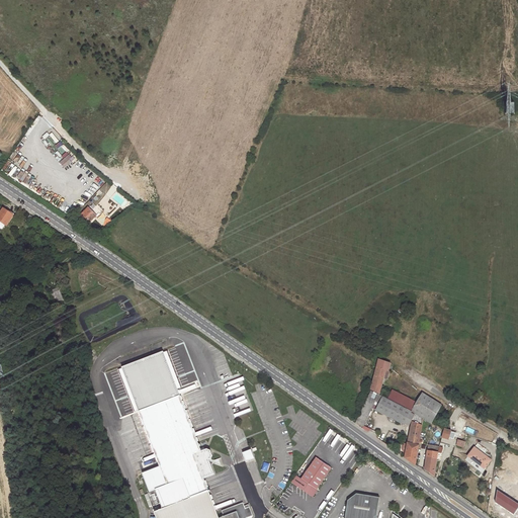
[(96,216),(88,207),(80,216),(88,224),(96,216)]
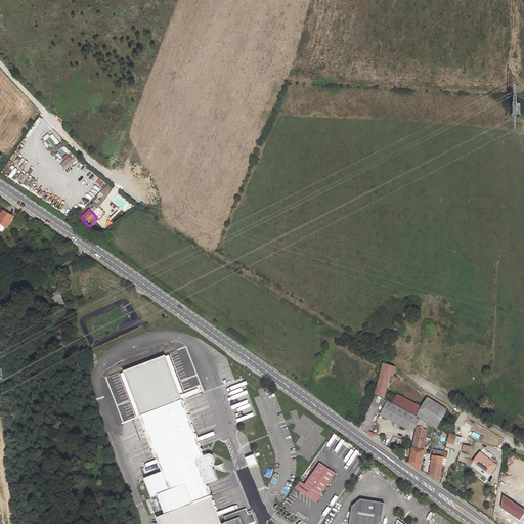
[(0,223),(6,228),(13,218),(8,215),(3,211),(0,215),(0,223)]
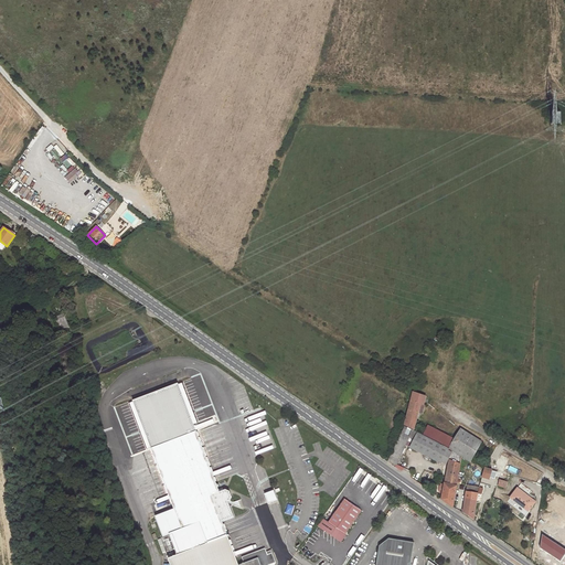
[(74,273),(66,268),(64,272),(63,270),(61,274),(66,277),(68,275),(72,276),(74,273)]
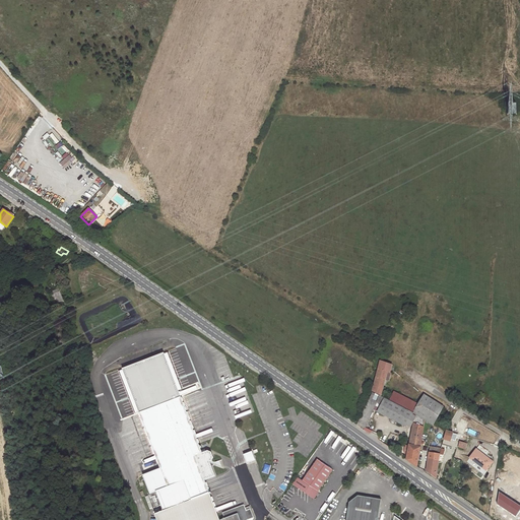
[(55,295),(52,296),(56,304),(64,301),(60,291),(56,293),(56,291),(54,293),(55,295)]
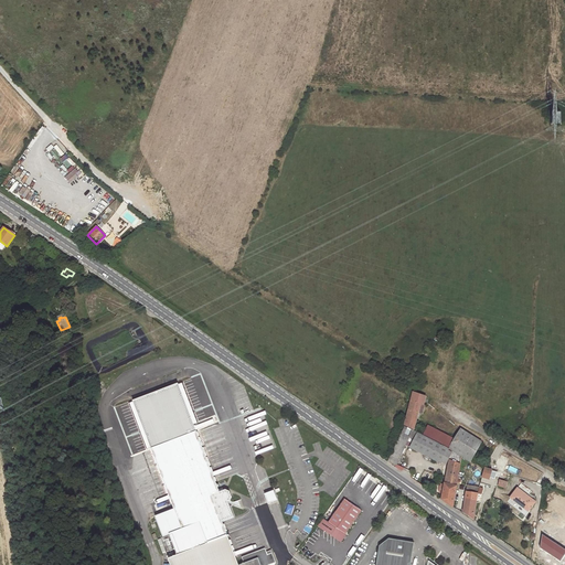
[(435,369),(430,376),(437,381),(441,373),(435,369)]
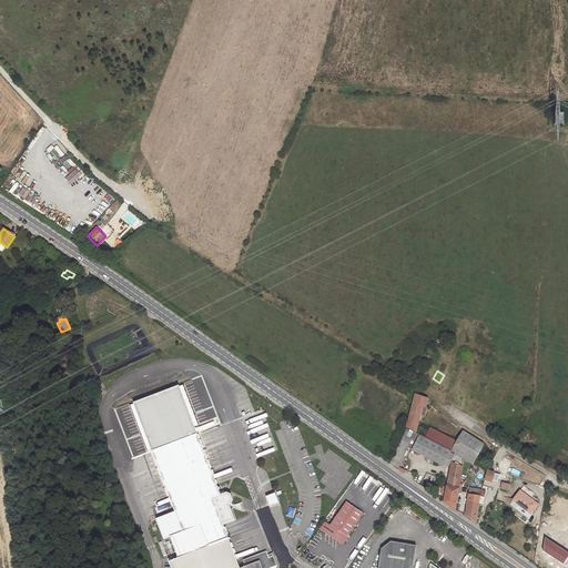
[(152,372),(141,376),(143,382),(154,377),(152,372)]
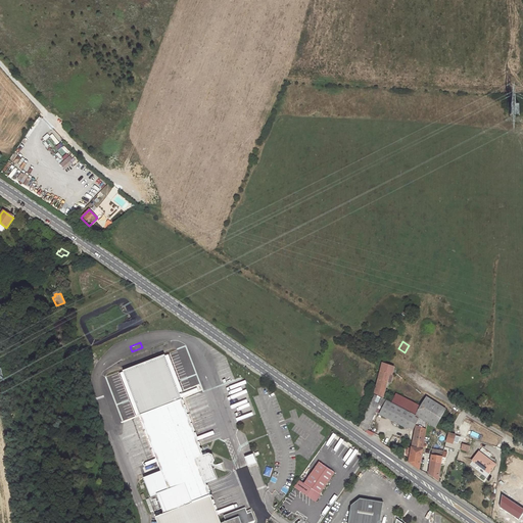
[(392,380),(393,375),(392,375),(394,367),(383,363),(375,394),(382,398),(383,394),(387,382),(388,379),(392,380)]
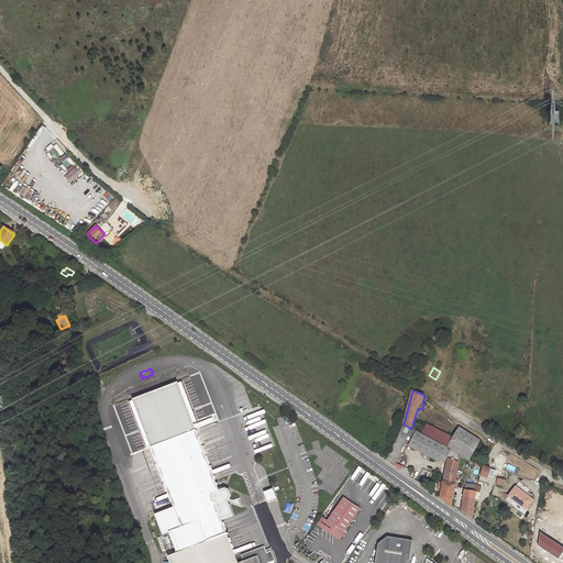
[(168,414),(145,422),(154,445),(177,437),(168,414)]
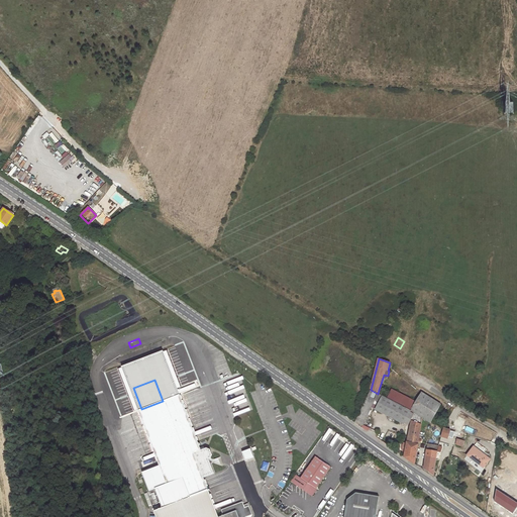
[(375,400),(378,394),(371,390),(366,400),(373,404),(375,400)]
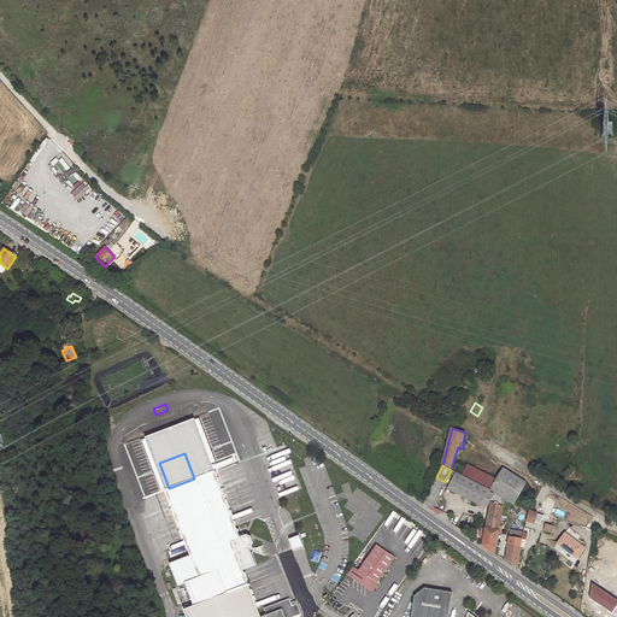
[(492,477),(468,465),(462,475),(487,488),(491,480),(492,477)]
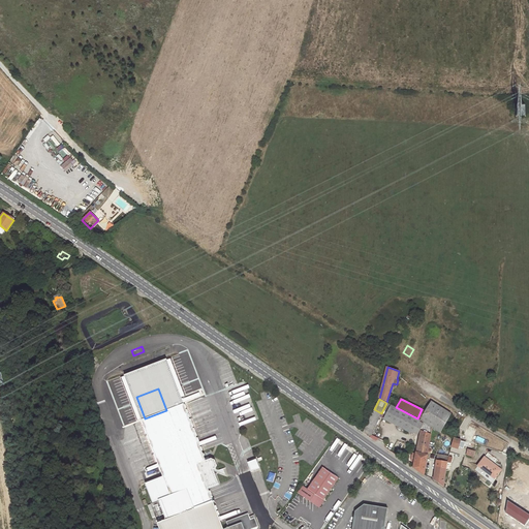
[(440,433),(450,414),(431,402),(425,413),(421,421),(424,423),(432,428),(440,433)]
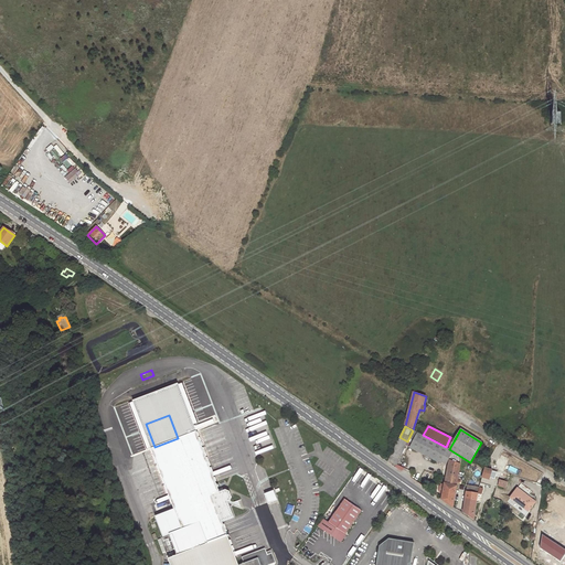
[(151,448),(174,509),(156,516),(163,536),(170,534),(177,553),(178,555),(168,558),(170,564),(268,564),(276,563),(273,553),(267,554),(267,552),(265,548),(242,557),(244,564),(240,564),(238,564),(228,536),(230,536),(230,535),(227,535),(222,522),(234,518),(230,507),(228,502),(230,501),(232,497),(230,491),(226,490),(220,492),(196,432),(178,438),(155,447),(151,448)]
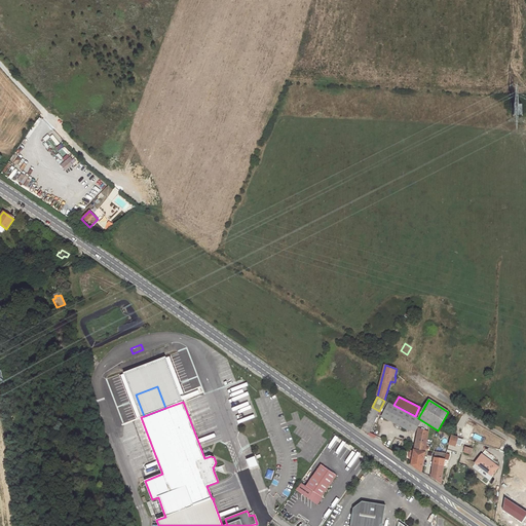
[(418,418),(415,416),(393,405),(389,403),(386,409),(382,416),(381,417),(411,431),(412,430),(418,418)]
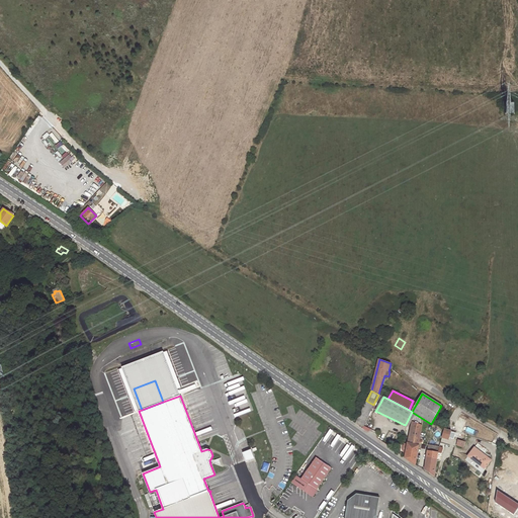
[(372,408),(373,405),(366,401),(355,423),(363,426),(372,408)]
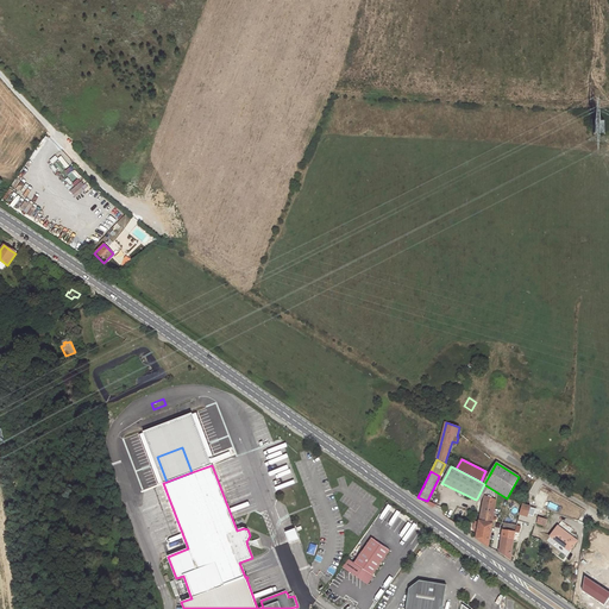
[(443,482),(447,473),(441,471),(439,476),(438,479),(443,482)]
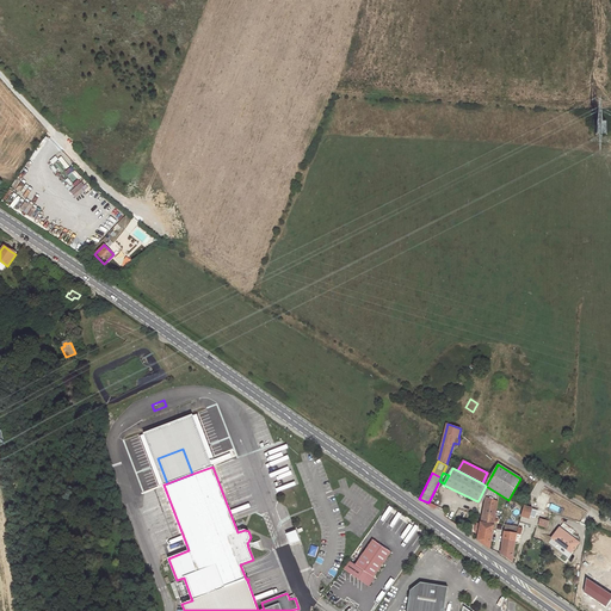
[(487,493),(489,488),(486,486),(479,500),(482,503),(487,493)]
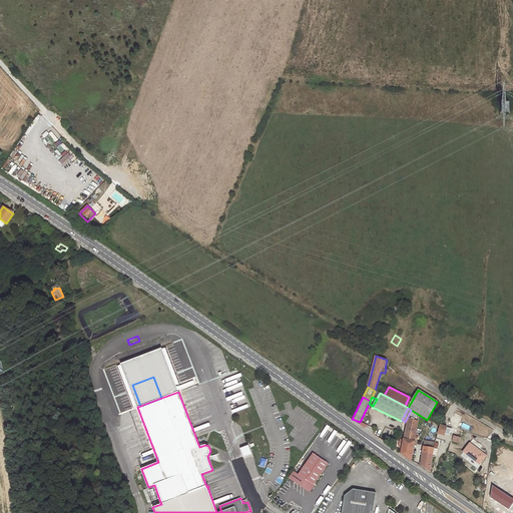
[(414,442),(419,415),(411,410),(409,414),(404,439),(414,442)]
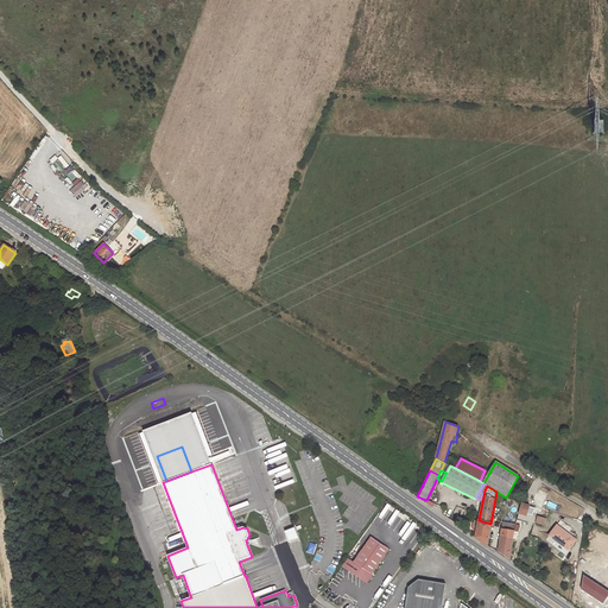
[(530,506),(521,504),(519,513),(526,515),(527,514),(530,507),(530,506)]
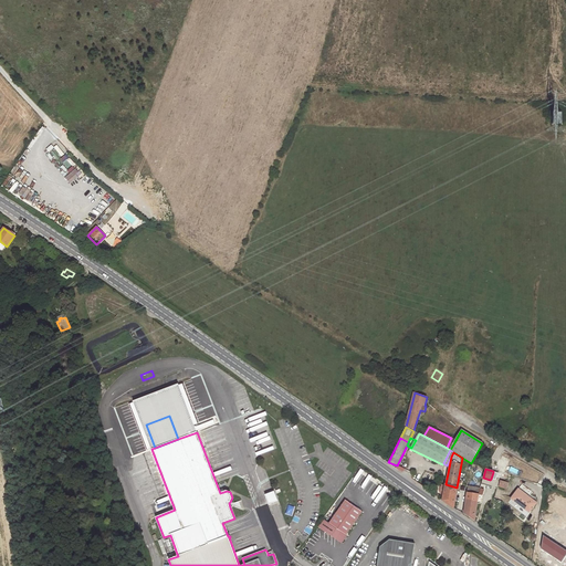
[(453,507),(457,488),(446,484),(446,485),(443,496),(442,501),(453,507)]
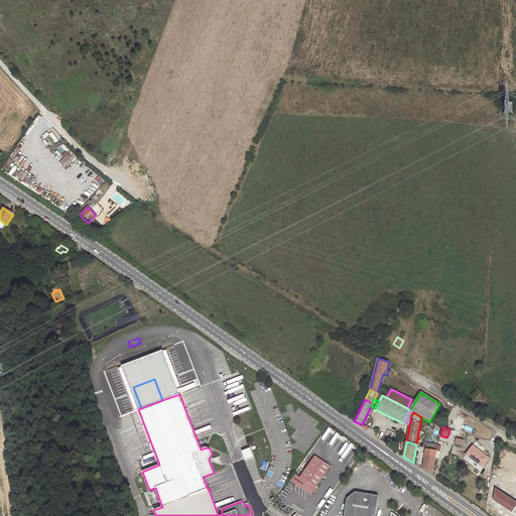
[(489,459),(473,445),(467,455),(475,461),(475,460),(483,466),(489,459)]
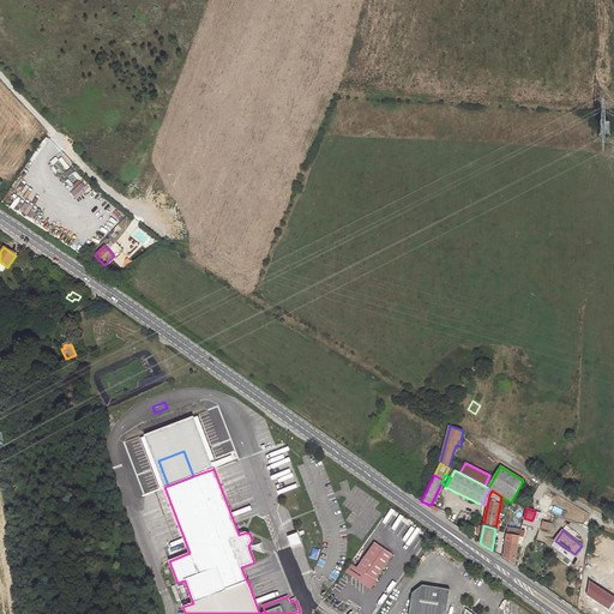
[(302,543),(298,533),(288,537),(292,548),(302,543)]
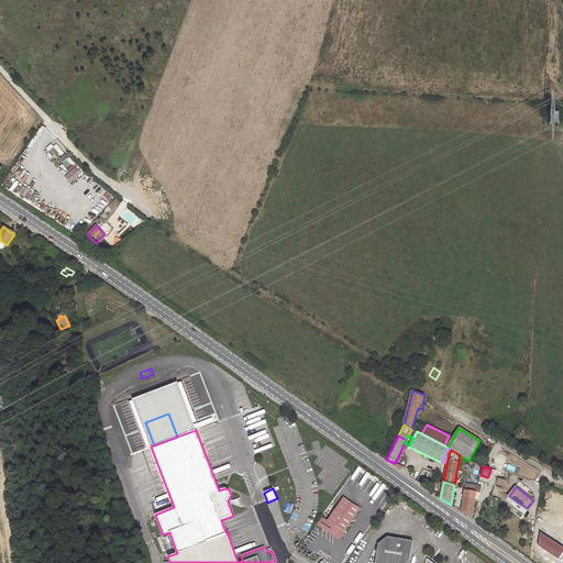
[(328,520),(322,516),(317,525),(330,533),(335,526),(344,532),(361,509),(355,506),(355,505),(349,500),(343,497),(328,520)]
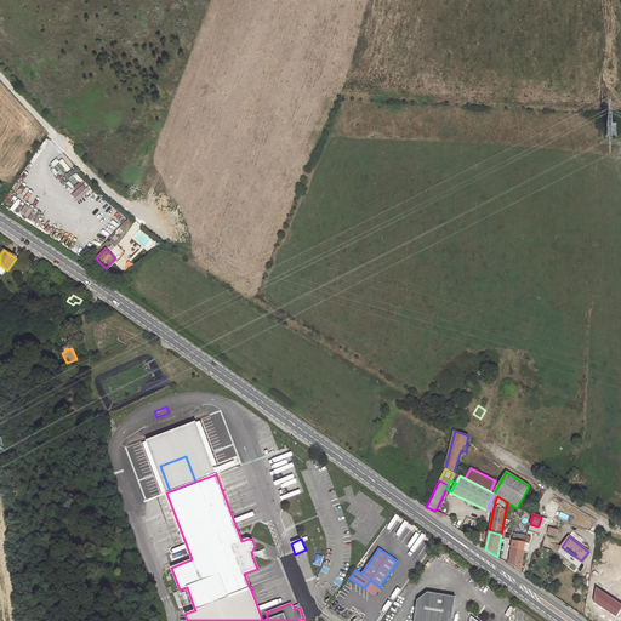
[(524,551),(512,548),(510,564),(520,571),(524,551)]
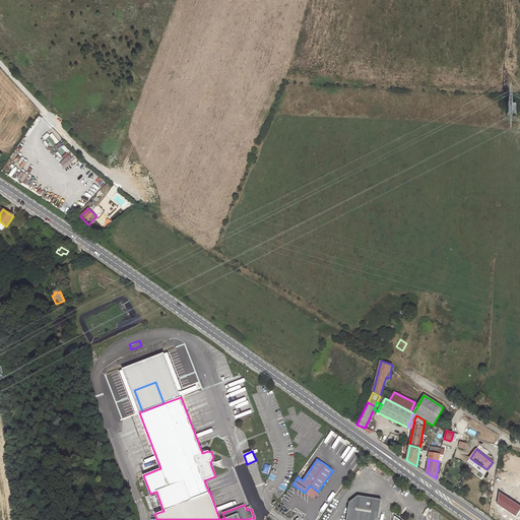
[(497,479),(504,491),(510,488),(503,476),(497,479)]
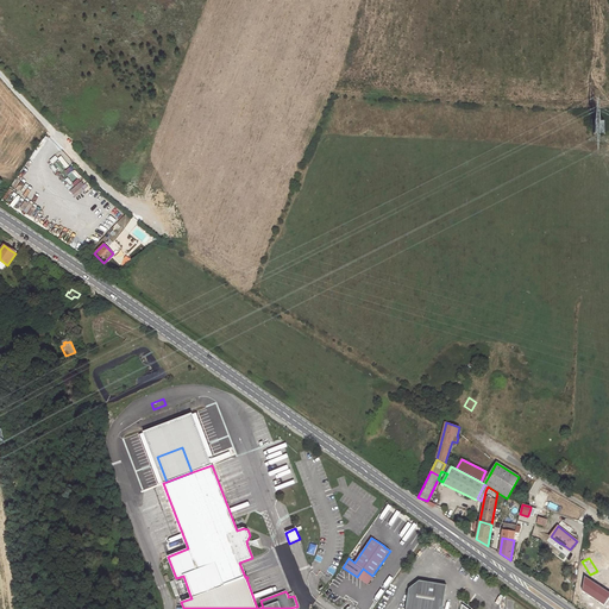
[(363,569),(357,577),(368,584),(374,576),(372,576),(363,569)]
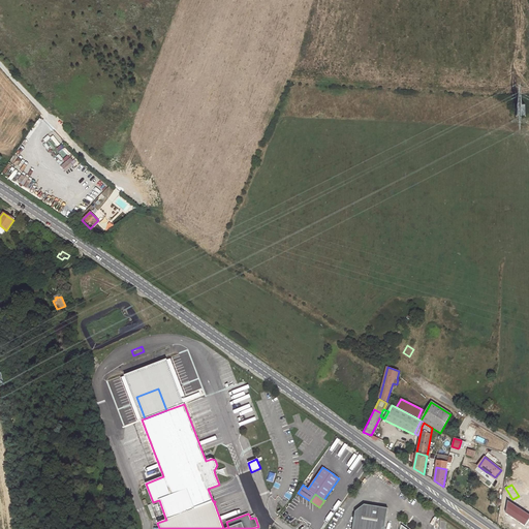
[(410,528),(409,528),(407,528),(401,525),(400,528),(384,528),(387,508),(365,504),(355,511),(352,528),(410,528)]
